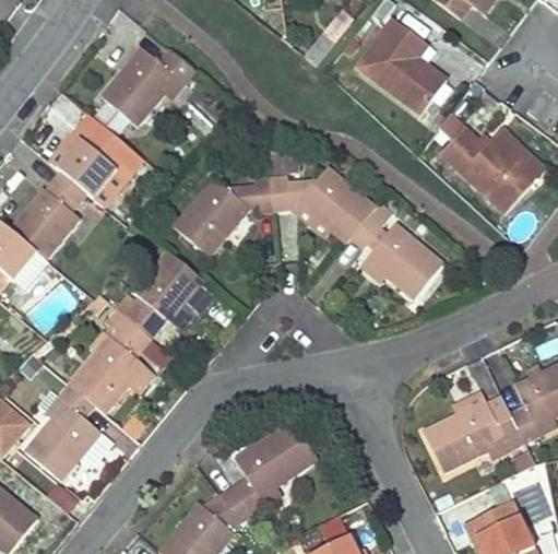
[(0,4),(7,10),(14,0),(0,0),(0,4)]
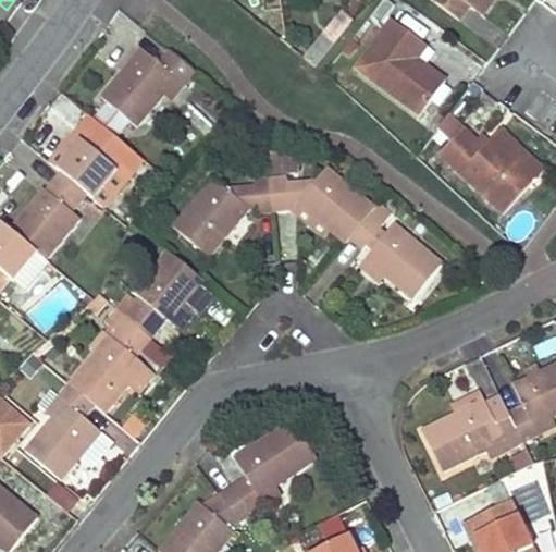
[(434,0),(458,17),(469,3),(476,8),(481,0),(434,0)]
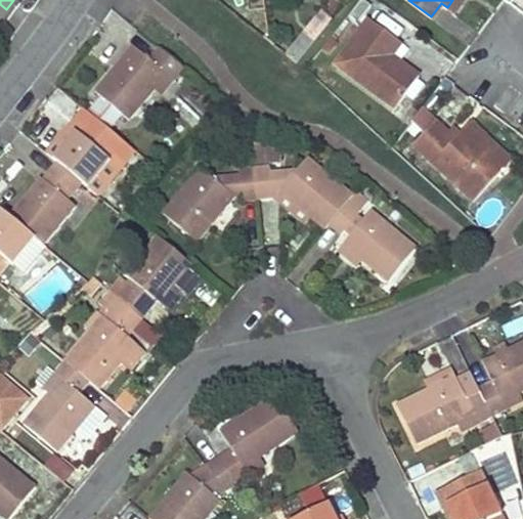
[(452,0),(447,7),(455,13),(465,0),(452,0)]
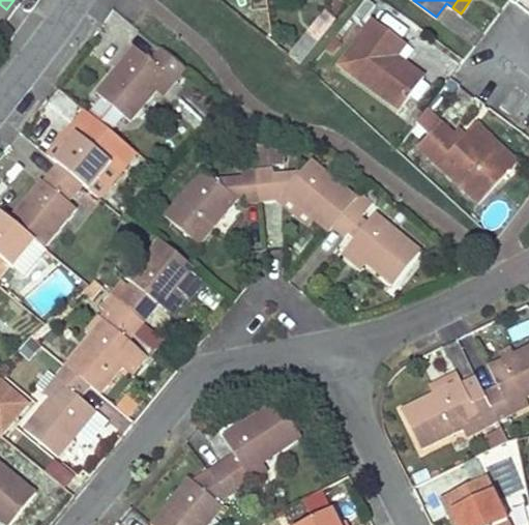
[(412,22),(385,1),(340,63),(401,108),(425,75),(398,55),(391,50),(412,22)]
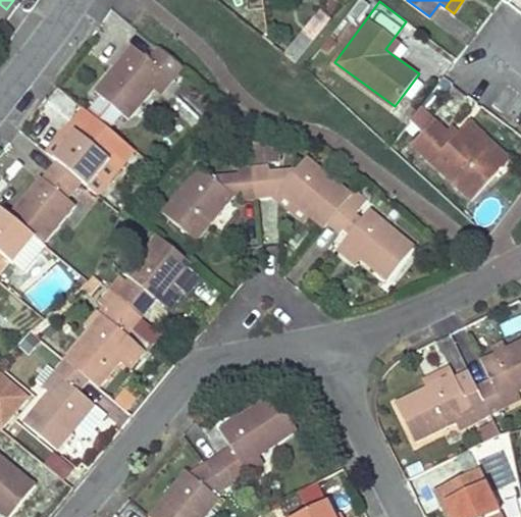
[(385,49),(392,54),(412,27),(406,21),(385,49)]
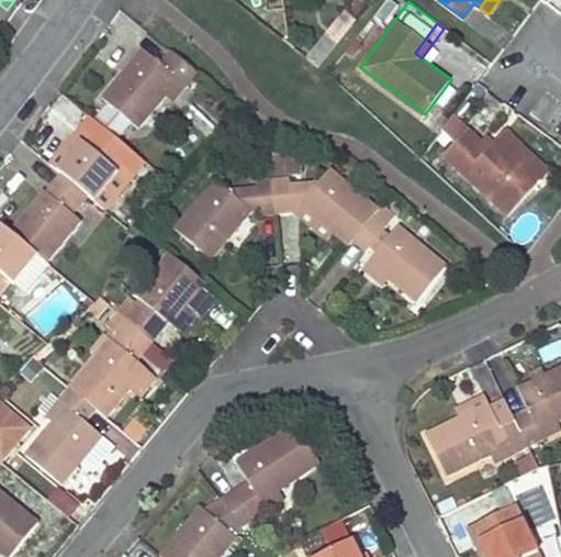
[(142,47),(103,95),(142,124),(167,92),(179,77),(187,82),(188,82),(198,70),(171,49),(160,63),(142,47)]
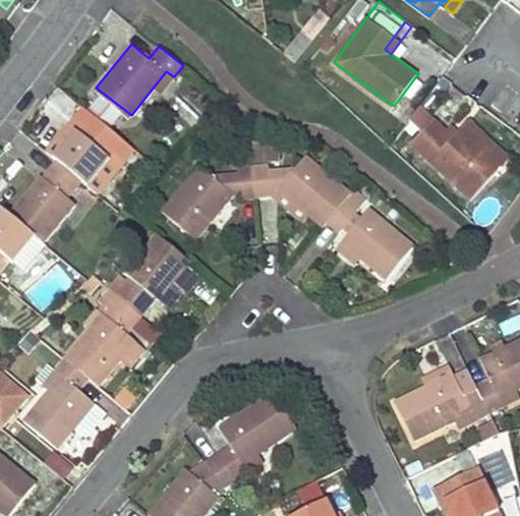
[(166,71),(155,86),(162,91),(173,76),(166,71)]
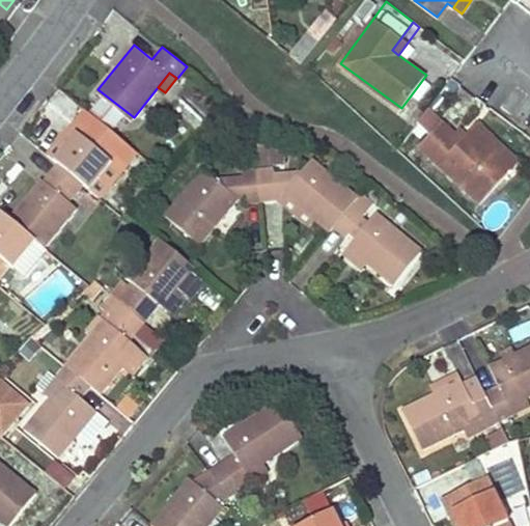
[(109,128),(85,108),(76,119),(96,138),(100,139),(109,128)]
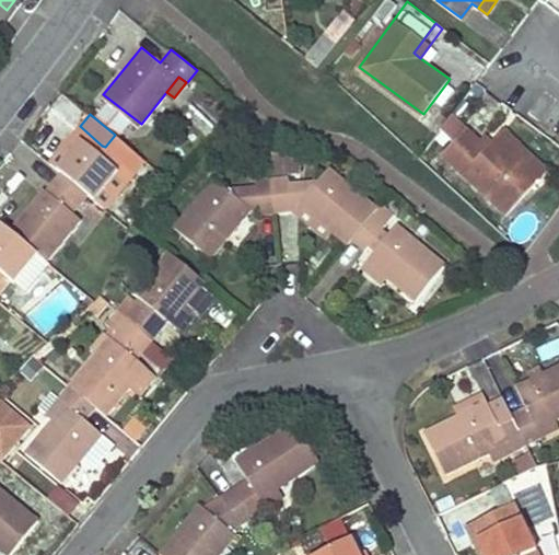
[(67,143),(73,149),(81,140),(96,151),(102,146),(80,126),(67,143)]
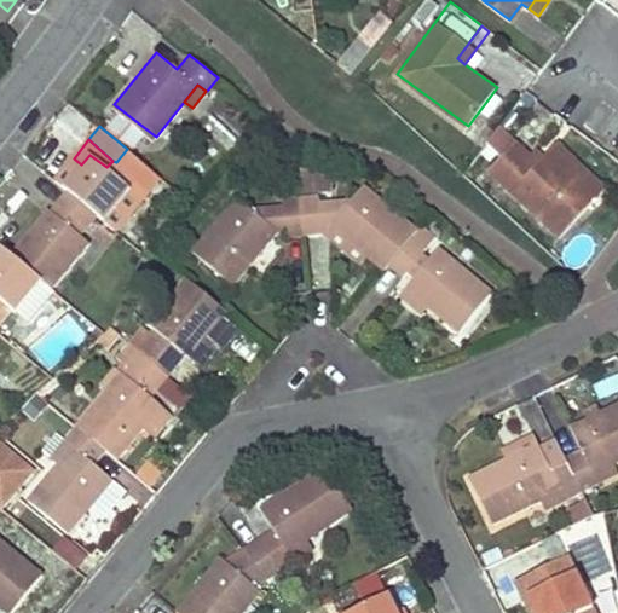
[(517,140),(489,171),(562,237),(596,200),(564,169),(571,162),(554,148),(548,155),(541,162),(531,154),(517,140)]
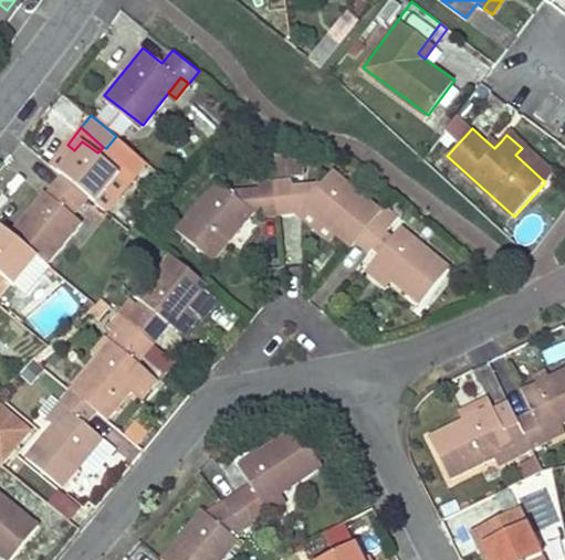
[(492,134),(485,140),(494,148),(501,141),(492,134)]
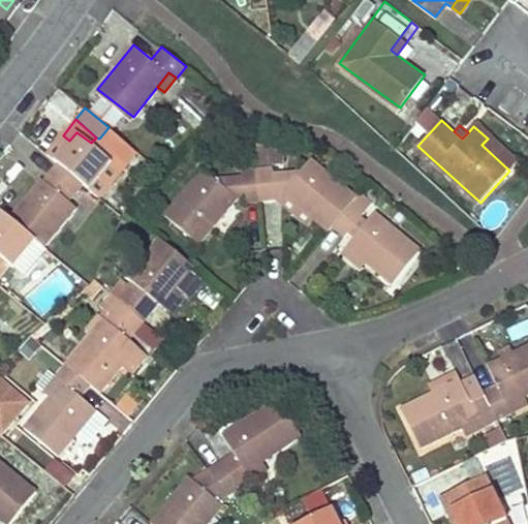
[(0,253),(6,258),(12,265),(35,237),(43,244),(75,205),(66,197),(81,179),(101,196),(127,162),(116,153),(111,159),(91,143),(76,132),(69,141),(56,158),(10,216),(1,209),(0,209),(0,253)]
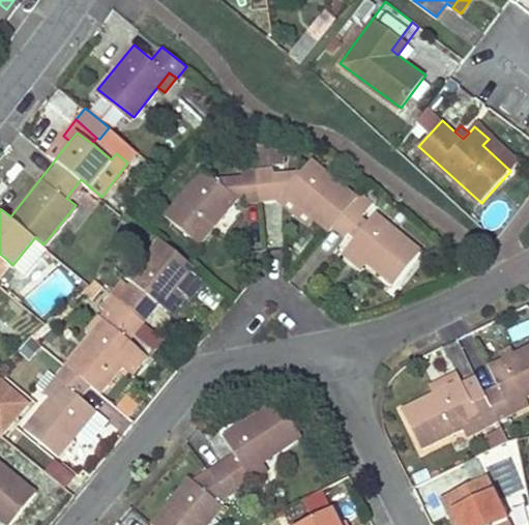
[(517,165),(489,139),(482,145),(510,171),(517,165)]
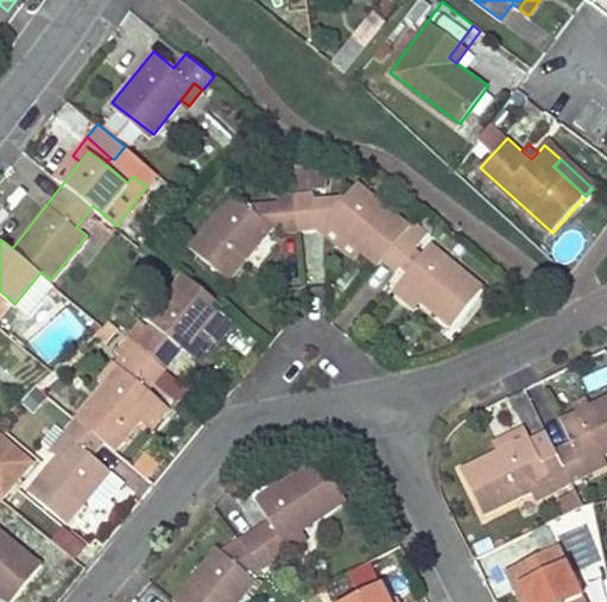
[(313,190),(317,170),(296,165),(291,185),(313,190)]
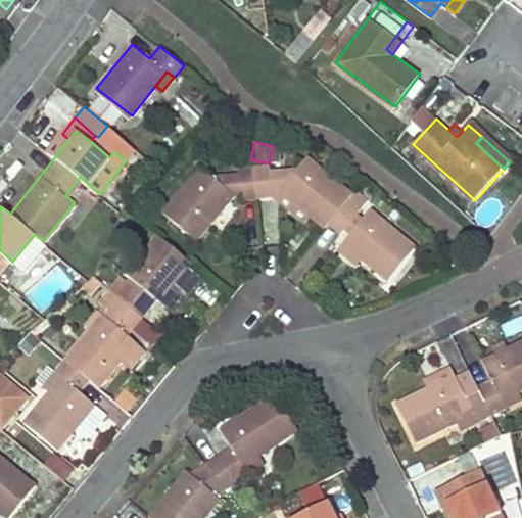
[(200,166),(162,210),(197,238),(233,193),(241,192),(242,197),(272,193),(272,191),(280,189),(325,227),(329,222),(340,231),(344,227),(357,212),(364,202),(306,156),(299,168),(271,171),(270,163),(238,167),(239,174),(215,177),(200,166)]
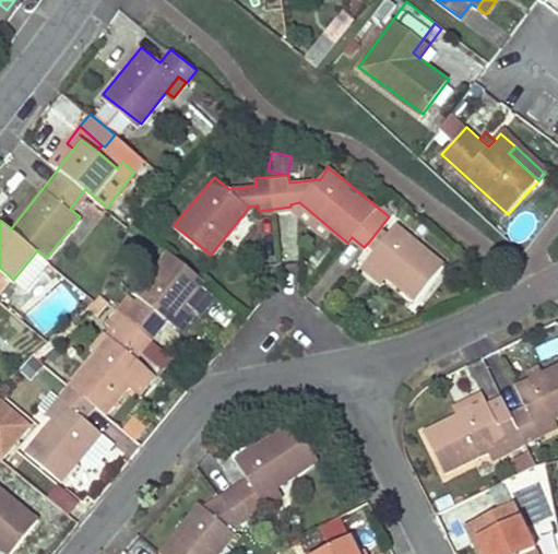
[(375,247),(366,258),(386,273),(387,274),(415,297),(444,261),(395,222),(388,231),(375,247)]
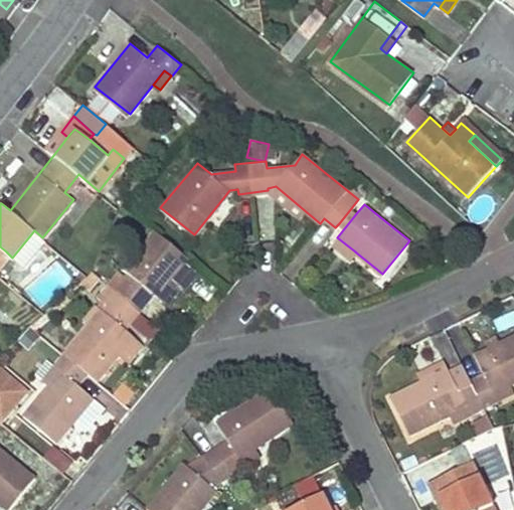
[(351,208),(339,223),(345,227),(357,212),(351,208)]
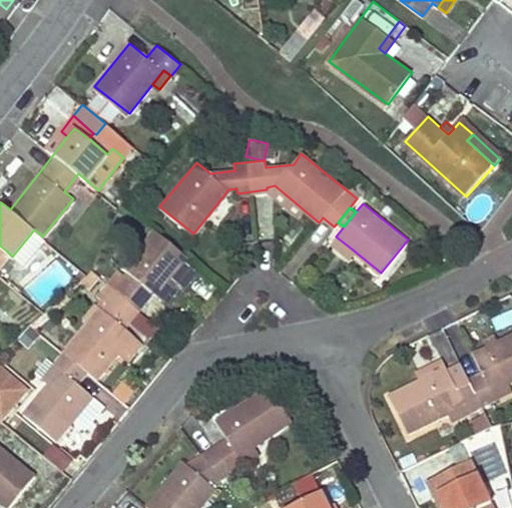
[(154,228),(123,267),(134,276),(149,288),(157,295),(168,280),(188,256),(154,228)]
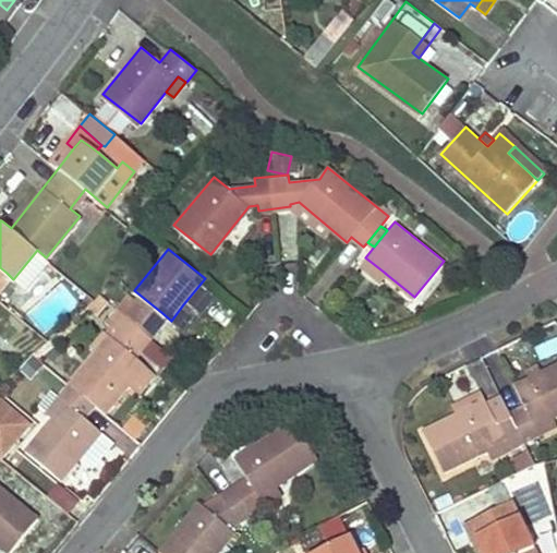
[(385,273),(365,257),(361,264),(380,279),(385,273)]
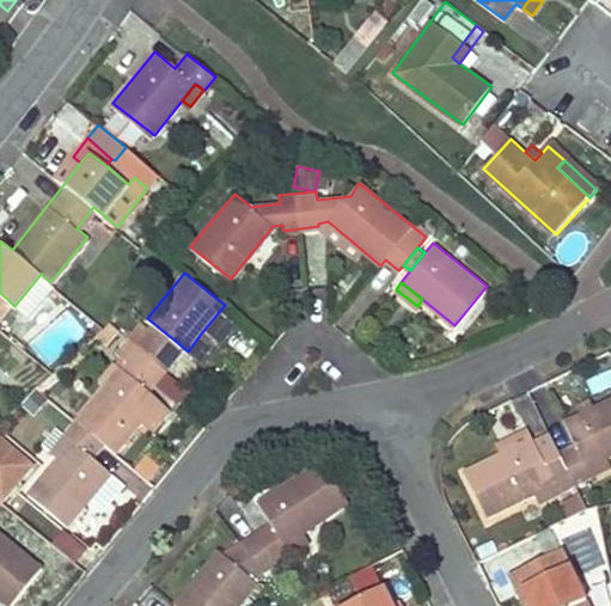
[(160,329),(154,337),(172,352),(178,343),(160,329)]
